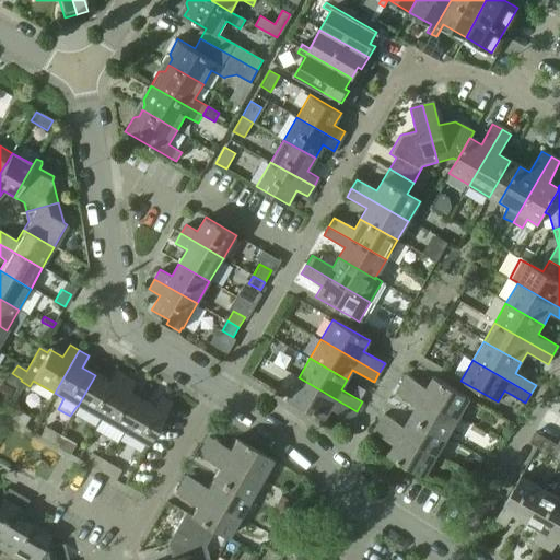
[(78,406),(100,419),(125,376),(115,371),(108,383),(95,375),(78,406)]
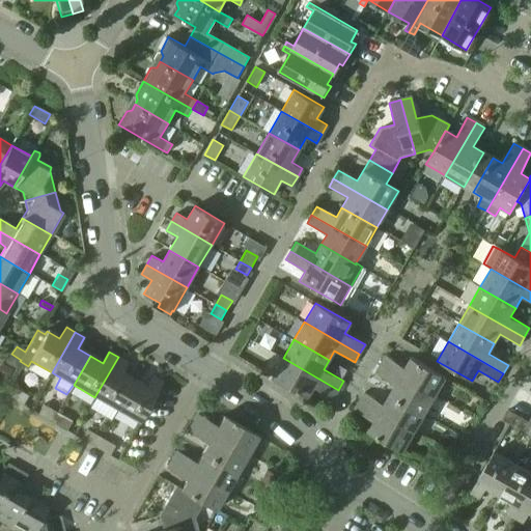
[(385,356),(380,365),(435,397),(445,379),(411,358),(404,367),(385,356)]
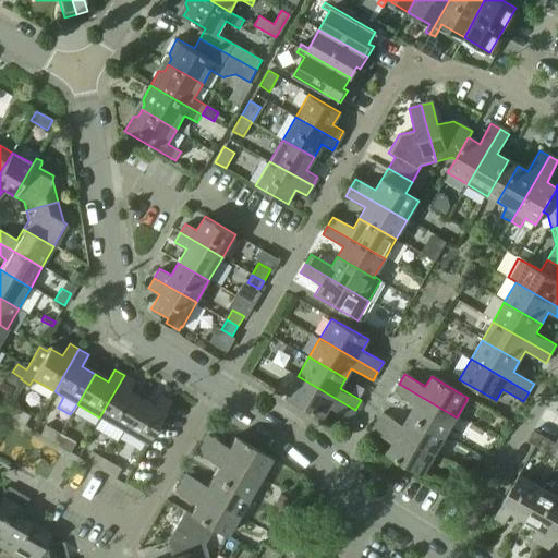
[(99,417),(122,431),(140,400),(126,392),(134,380),(124,375),(99,417)]
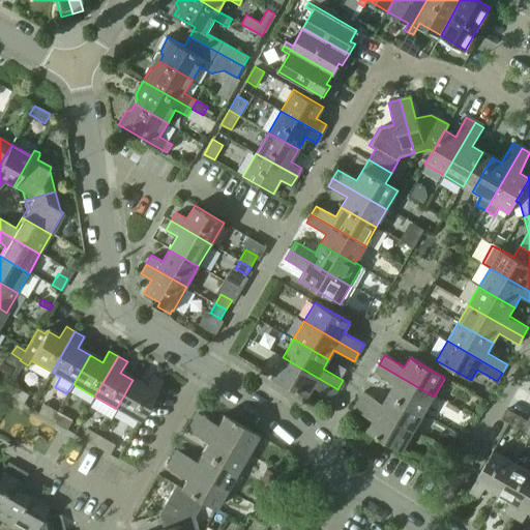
[(337,389),(283,357),(271,376),(306,395),(313,386),(332,398),(337,389)]
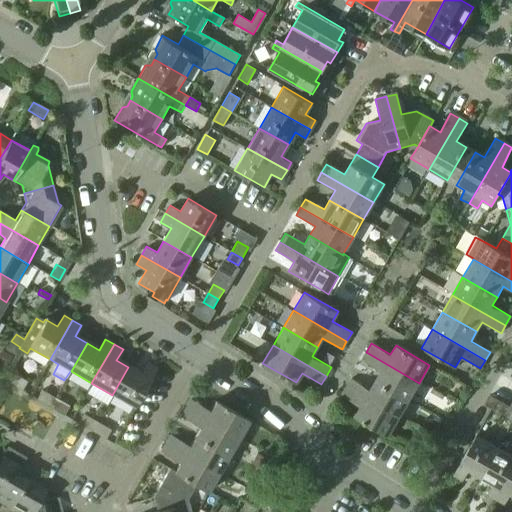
[(1,349),(0,350),(0,363),(6,367),(12,355),(1,349)]
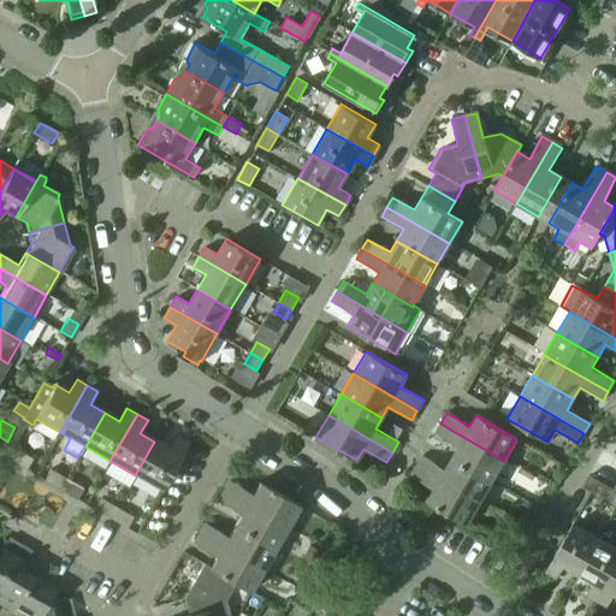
[(457,446),(451,458),(492,481),(504,461),(440,424),(434,433),(457,446)]
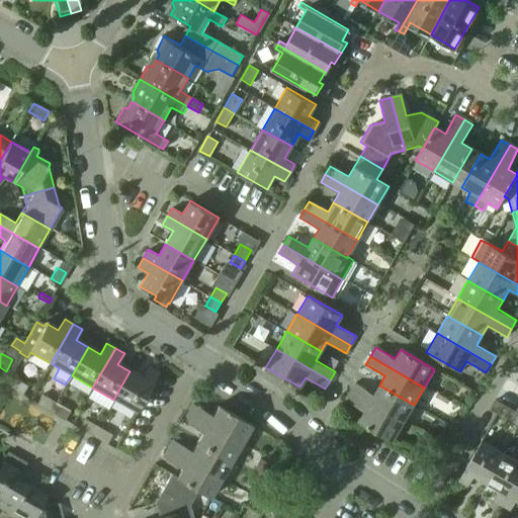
[(130,371),(113,400),(136,413),(158,372),(149,367),(142,377),(130,371)]
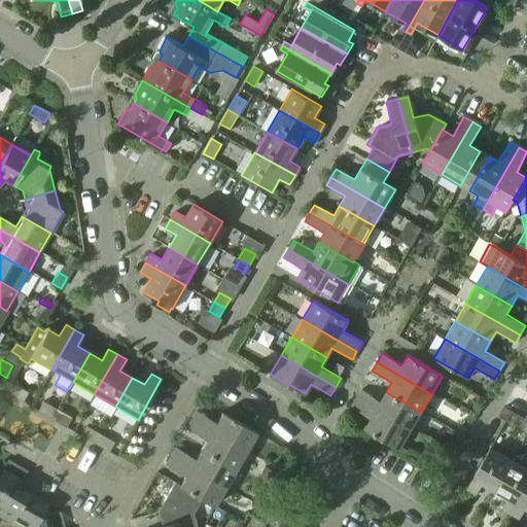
[(29,392),(14,384),(8,394),(23,402),(29,392)]
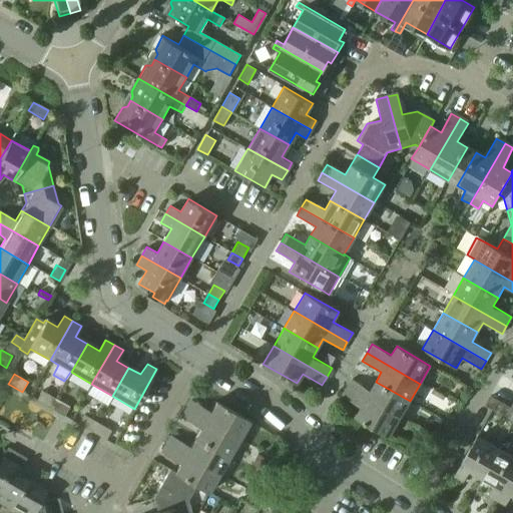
[(399,418),(410,401),(376,382),(371,391),(351,379),(346,388),(399,418)]
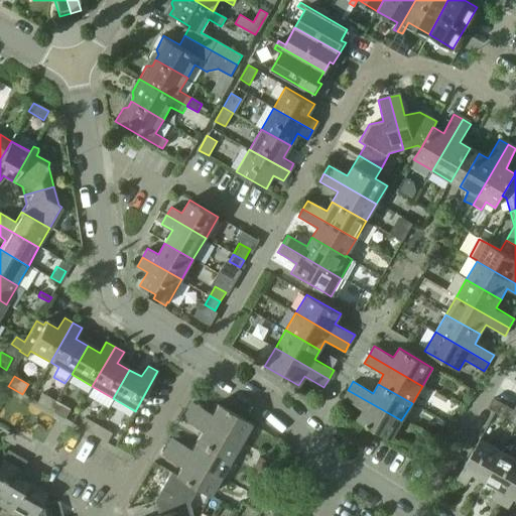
[(401,420),(348,390),(343,398),(363,409),(357,419),(391,439),(401,420)]
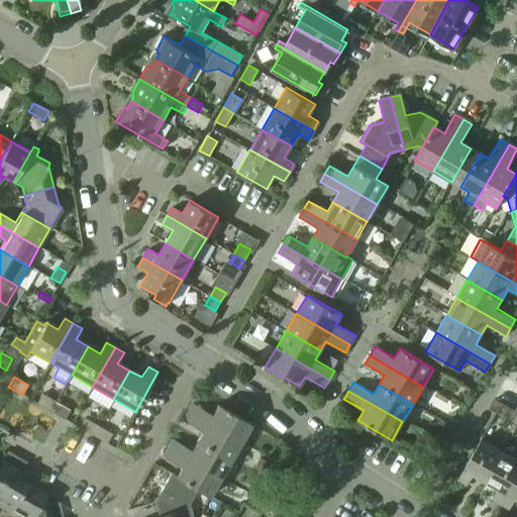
[(50,411),(57,401),(42,393),(36,403),(50,411)]
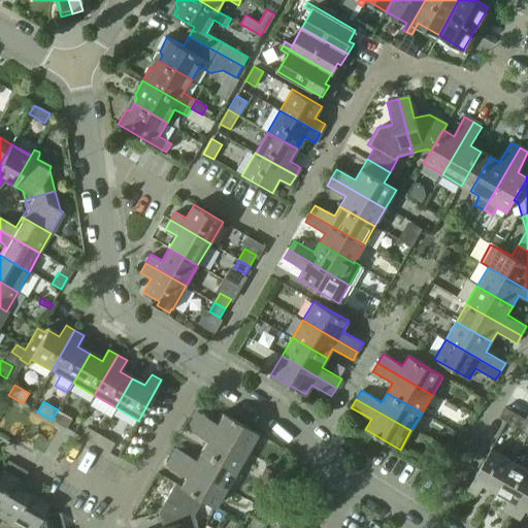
[(58,409),(52,420),(66,428),(72,418),(58,409)]
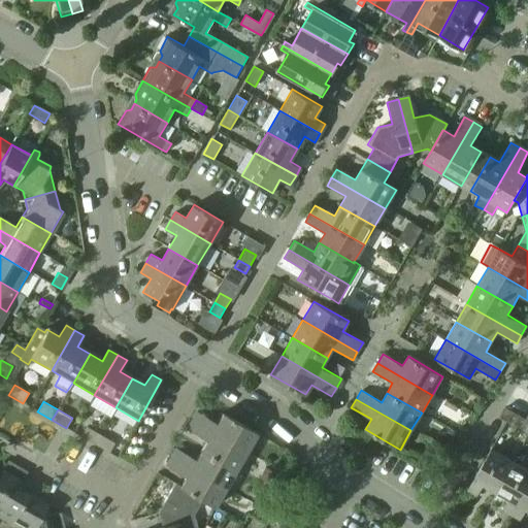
[(196,413),(192,421),(245,452),(256,434),(222,415),(217,424),(196,413)]
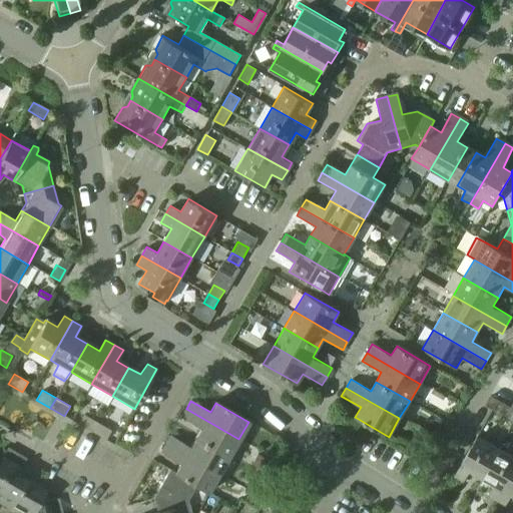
[(200,429),(195,438),(228,457),(238,439),(186,409),(181,418),(200,429)]
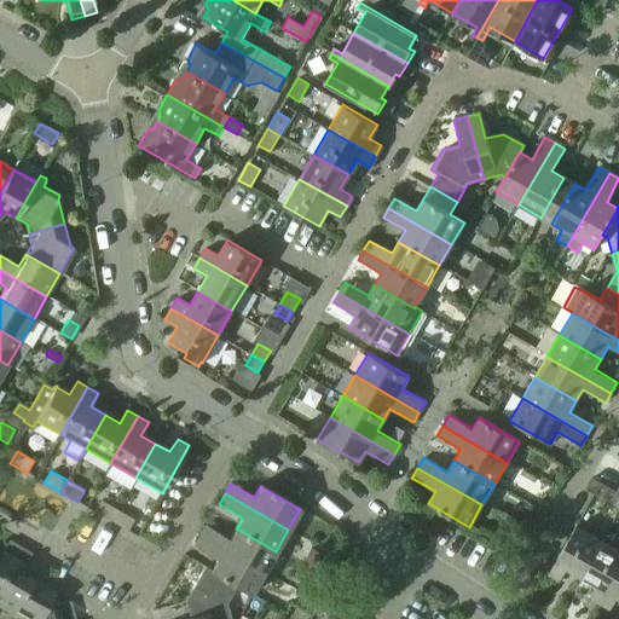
[(110,521),(117,509),(100,499),(94,512),(110,521)]
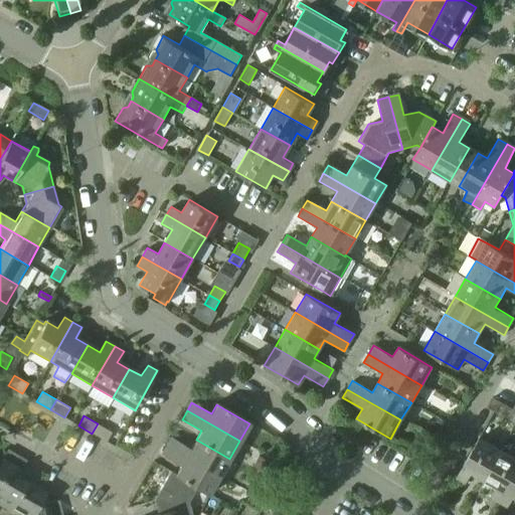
[(98,423),(92,434),(106,442),(112,432),(98,423)]
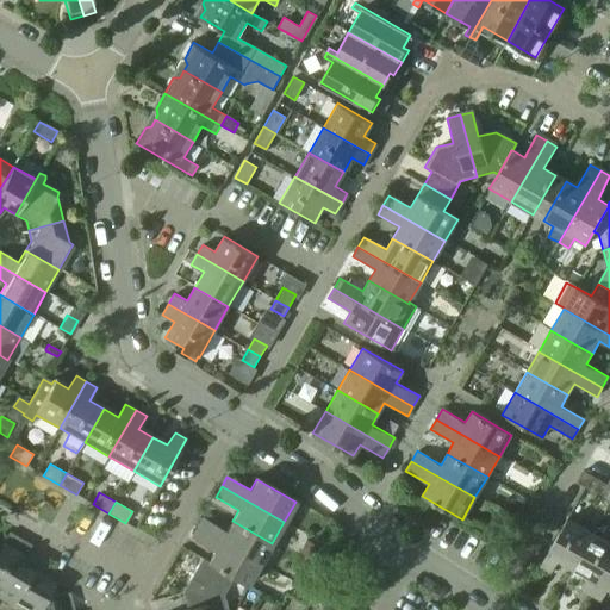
[(203,518),(198,528),(260,564),(272,543),(232,521),(225,531),(203,518)]
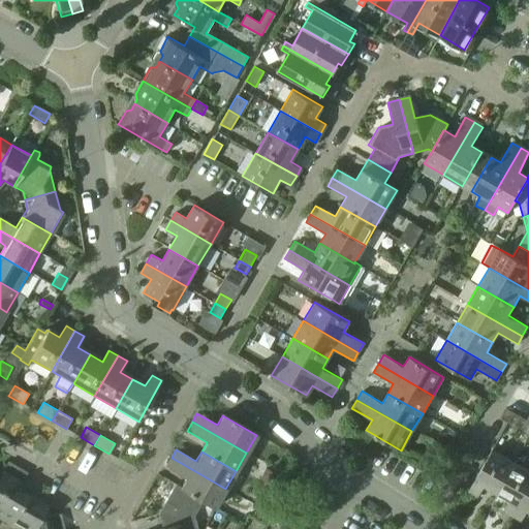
[(485,485),(496,492),(514,462),(492,449),(469,490),(478,496),(485,485)]
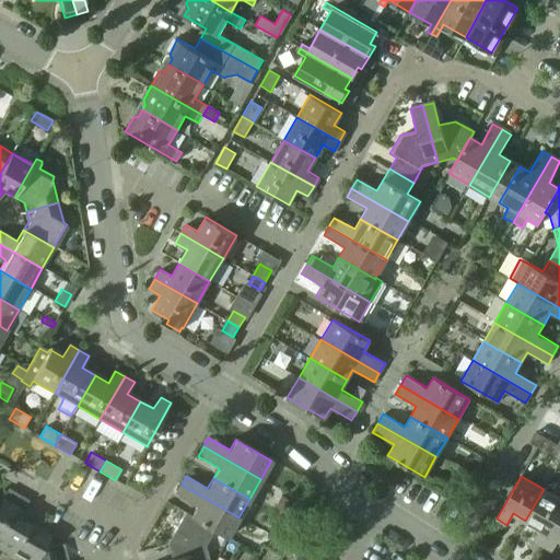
[(197,505),(190,516),(213,529),(226,537),(238,517),(182,485),(176,493),(197,505)]
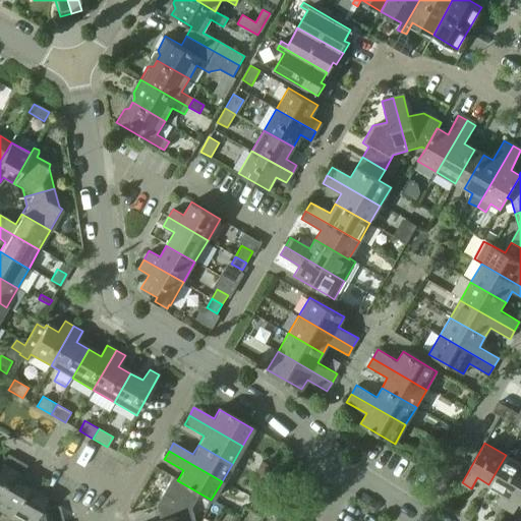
[(0,487),(16,460),(6,454),(0,465),(0,487)]
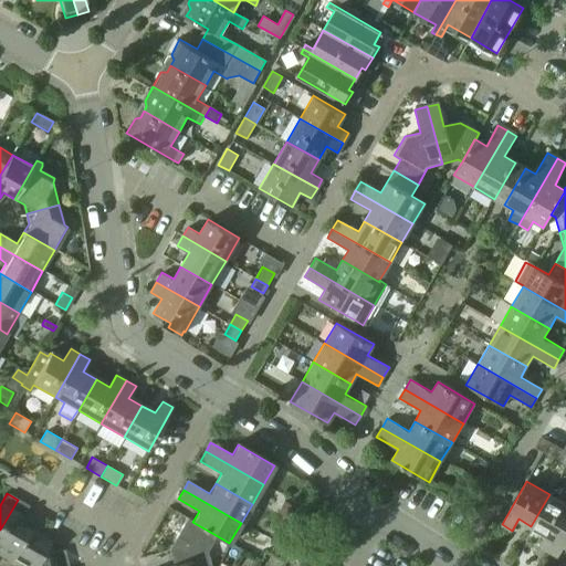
[(537,545),(547,551),(565,519),(565,503),(549,494),(531,526),(544,534),(537,545)]
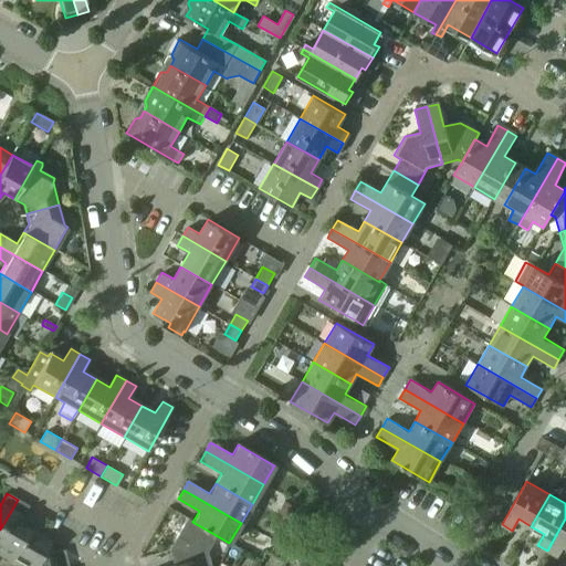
[(0,530),(0,556),(9,562),(28,530),(19,524),(29,506),(18,500),(0,530)]
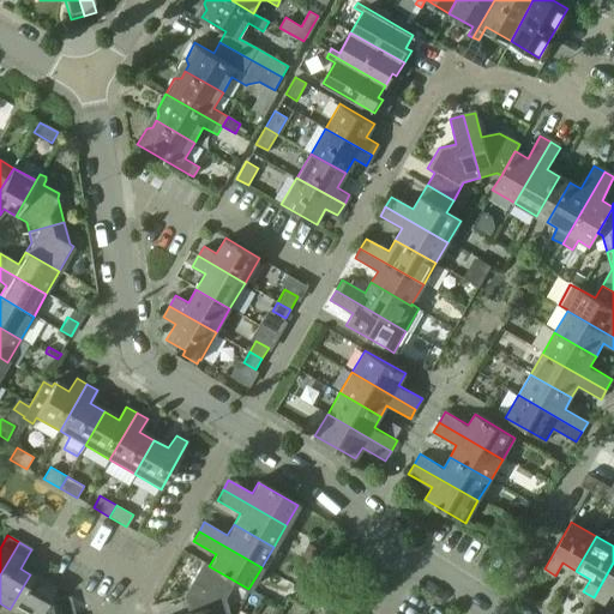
[(228,613),(224,600),(234,581),(209,566),(203,563),(182,597),(187,613),(184,613),(228,613)]
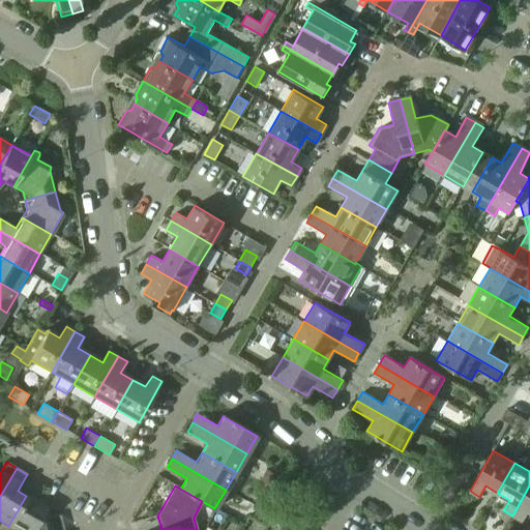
[(529,486),(512,516),(522,521),(528,510),(529,511),(529,486)]
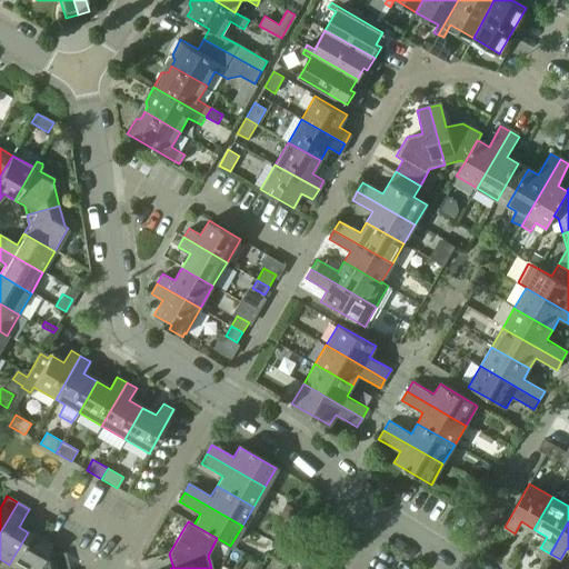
[(28,532),(9,565),(16,568),(22,568),(49,547),(50,545),(28,532)]
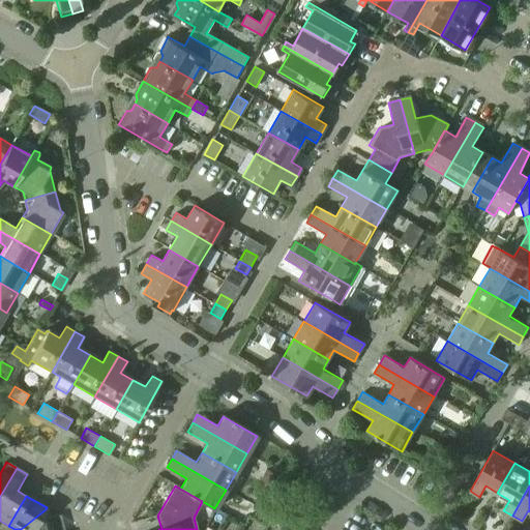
[(21,529),(52,529),(62,527),(59,516),(48,518),(46,509),(21,529)]
